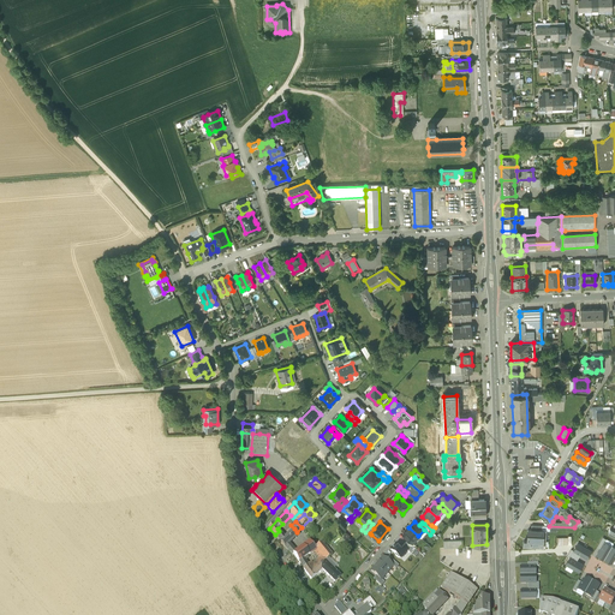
[(413,543),(418,536),(408,527),(402,535),(408,539),(413,543)]
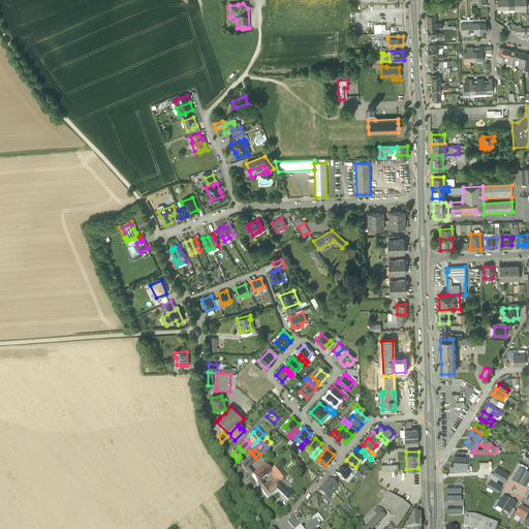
[(247,460),(245,462),(242,460),(239,463),(246,470),(257,460),(255,458),(253,455),(247,460)]
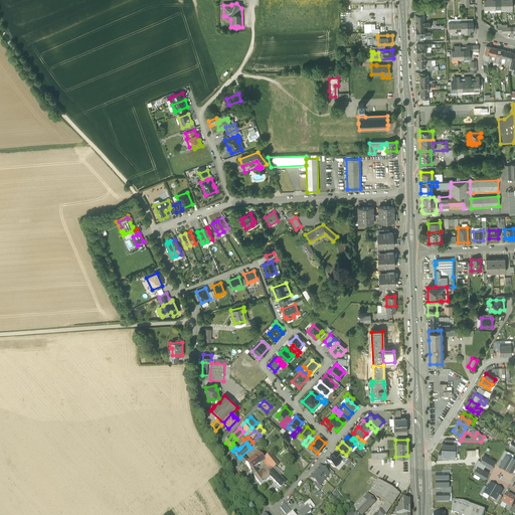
[(439,457),(454,458),(455,453),(455,445),(454,445),(445,444),(442,444),(442,453),(439,453),(439,457)]
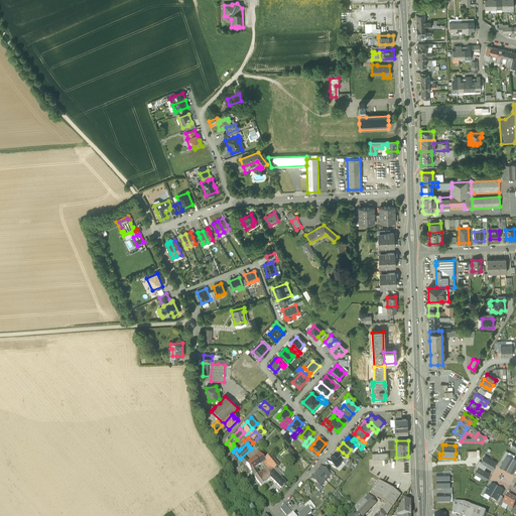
[(260,455),(255,459),(260,466),(266,462),(265,461),(260,455)]
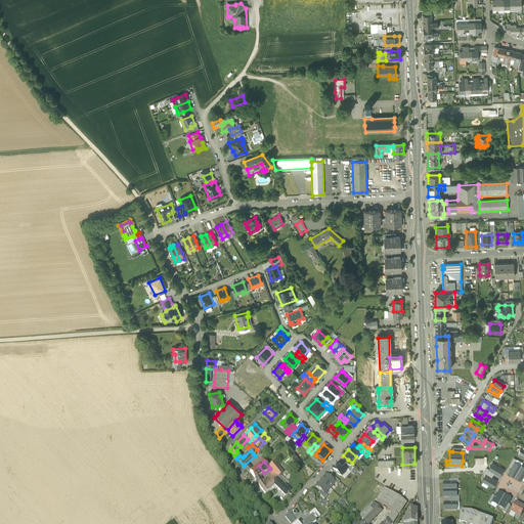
[(352,467),(346,462),(342,466),(347,470),(349,472),(352,468),(352,467)]
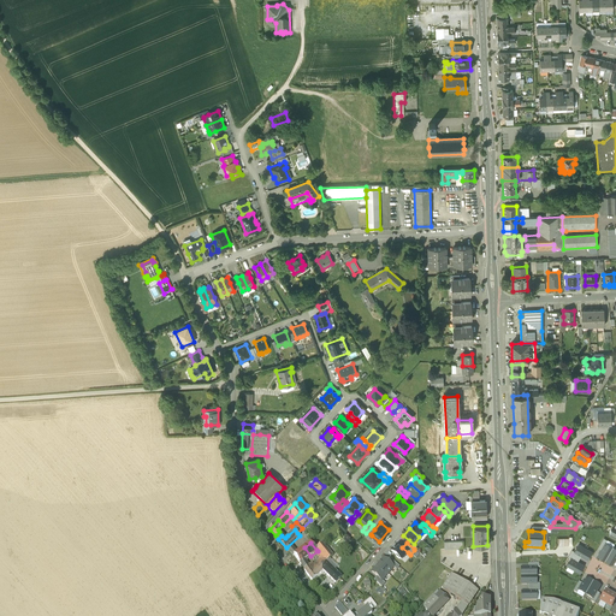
[(612,546),(605,543),(602,550),(598,556),(604,561),(612,546)]
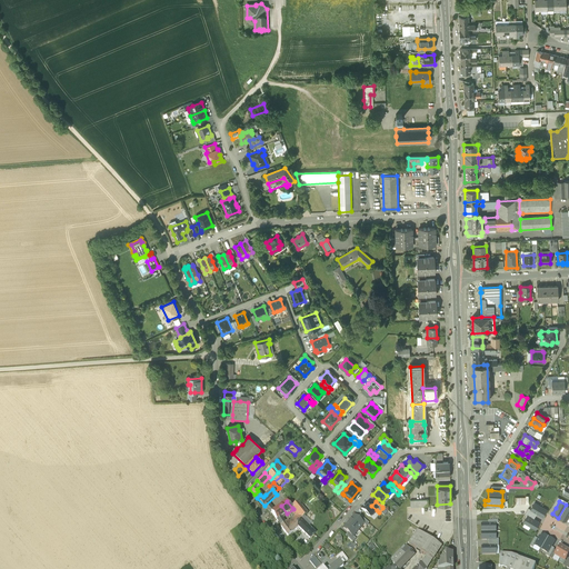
[(308,513),(298,502),(292,508),(293,509),(299,515),(302,519),(308,513)]
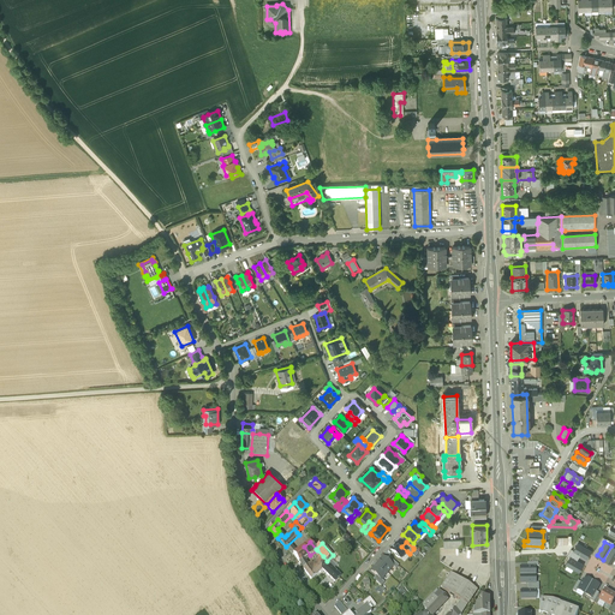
[(401,547),(398,543),(390,550),(395,554),(395,556),(398,559),(400,559),(401,559),(407,551),(401,547)]
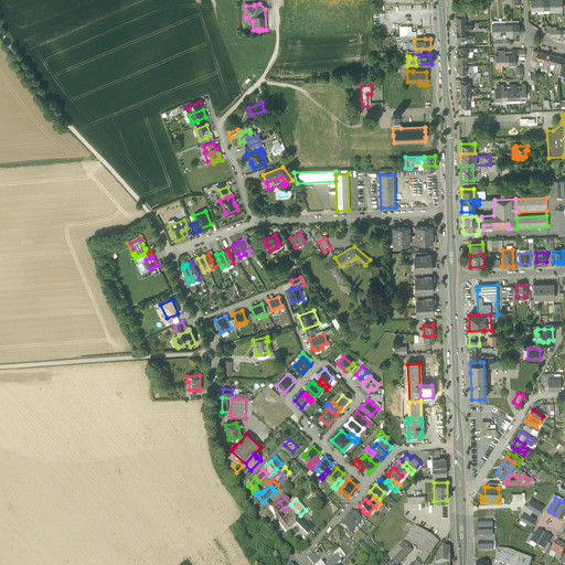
[(530,499),(526,505),(533,509),(539,513),(543,507),(530,499)]
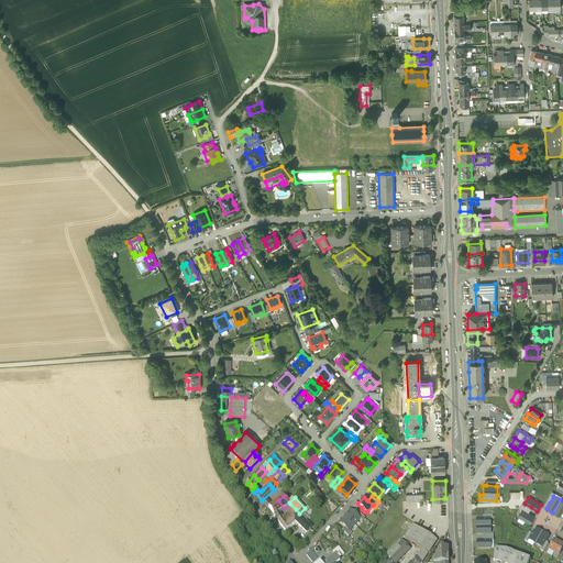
[(562,509),(562,501),(560,499),(552,512),(560,516),(562,510),(562,509)]
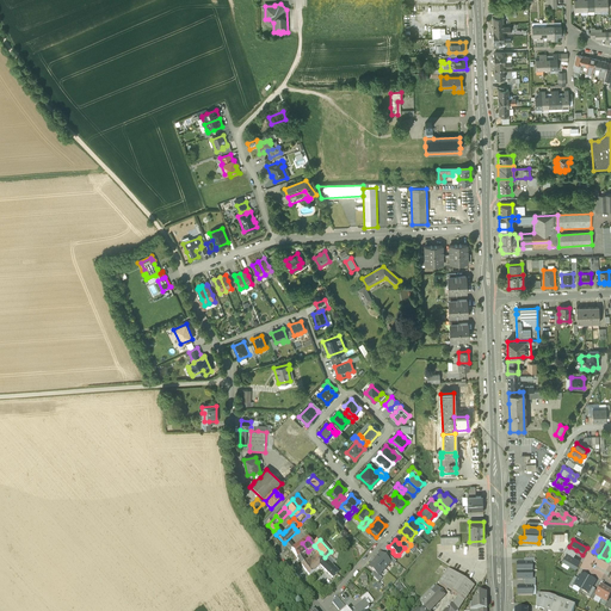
[(295,548),(291,550),(297,559),(302,556),(308,551),(302,543),(295,548)]
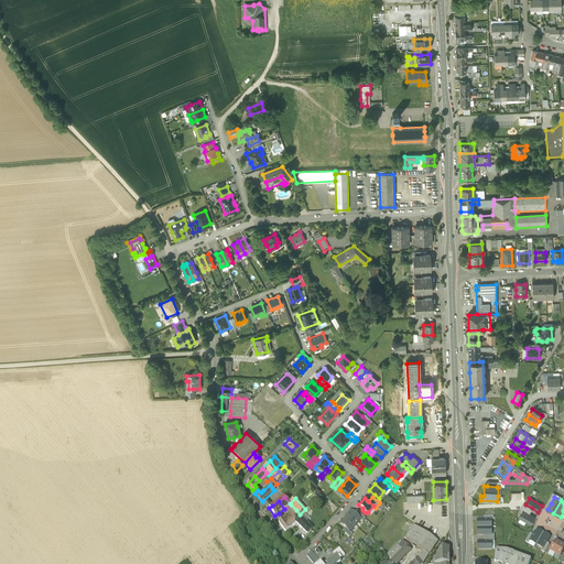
[(296,510),(288,518),(290,520),(297,514),(299,516),(300,514),(296,510)]
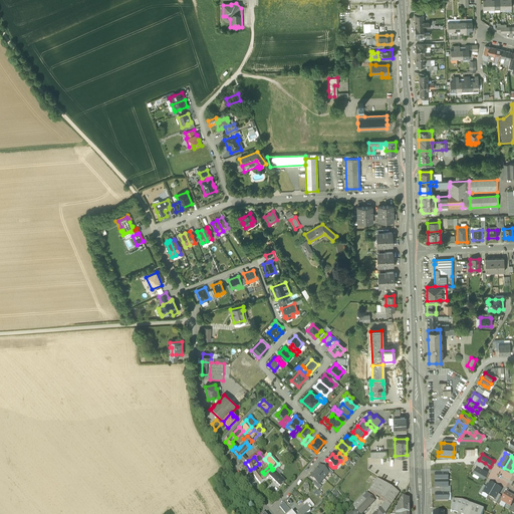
[(487,472),(482,469),(476,465),(472,472),(483,478),(487,472)]
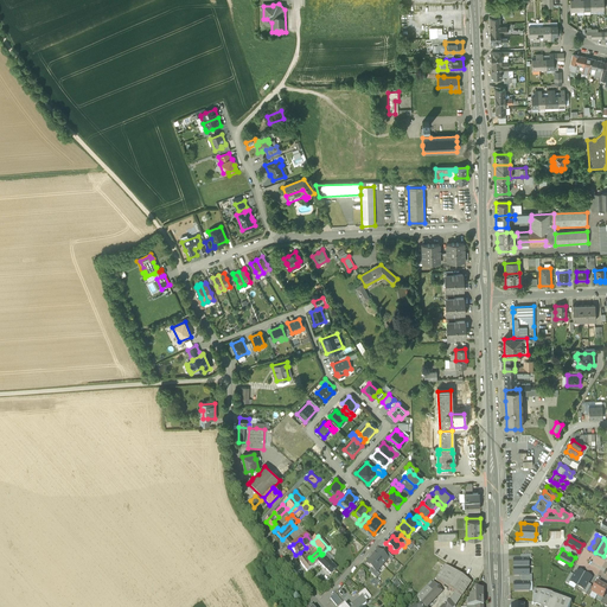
[(383,555),(378,551),(372,557),(382,566),(388,560),(383,555)]
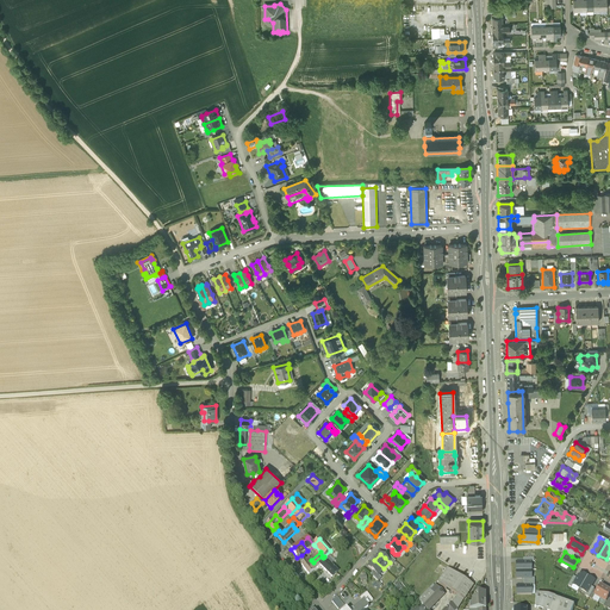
[(387,555),(385,558),(390,562),(393,565),(396,561),(387,555)]
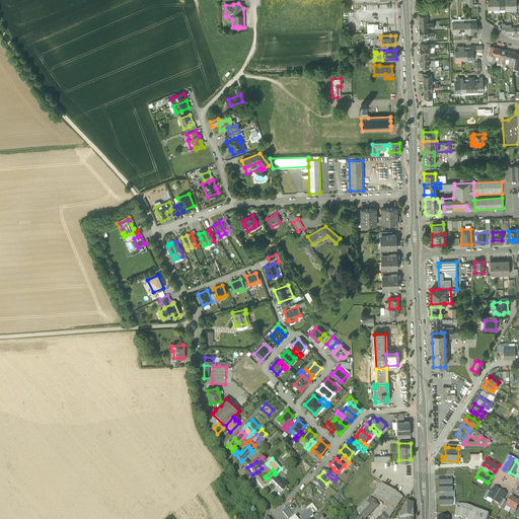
[(267,478),(264,482),(262,478),(261,476),(256,479),(264,489),(273,479),(283,491),(288,487),(277,475),(276,476),(275,474),(274,473),(267,478)]
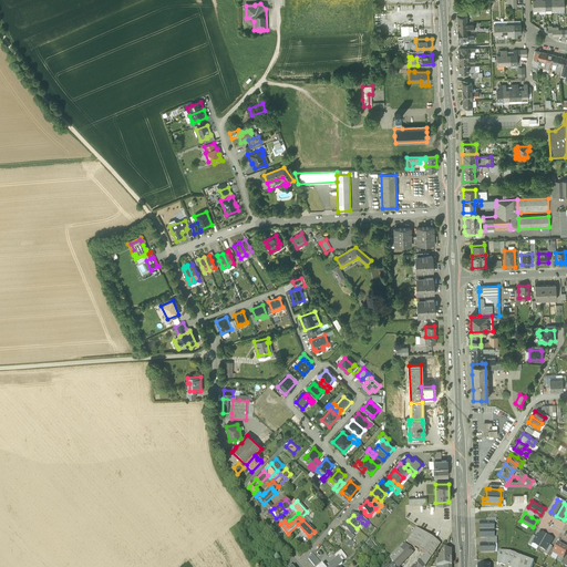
[(357,528),(348,521),(342,527),(347,532),(351,535),(357,528)]
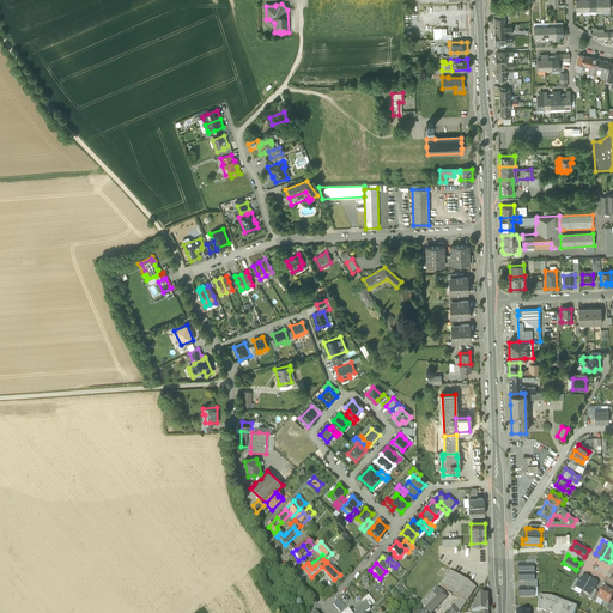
[(475,589),(450,572),(445,580),(439,588),(450,595),(457,600),(465,605),(475,589)]
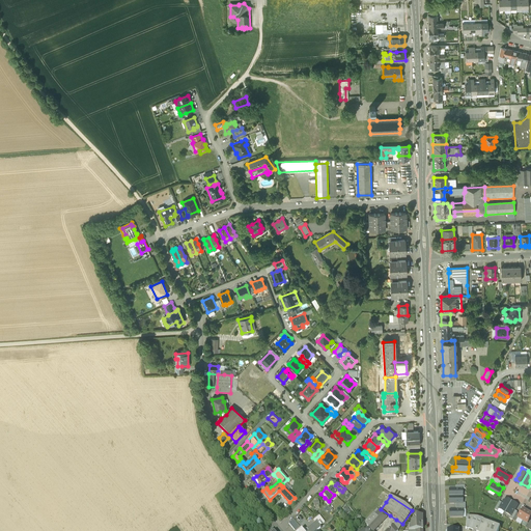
[(329,501),(325,498),(323,501),(329,506),(332,503),(329,501)]
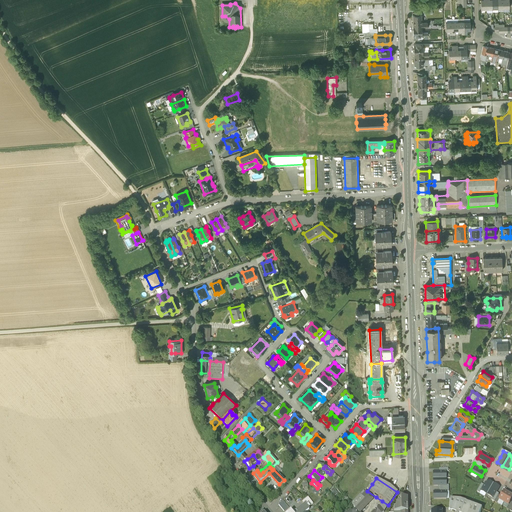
[(481,491),(487,495),(494,483),(488,480),(484,486),(481,491)]
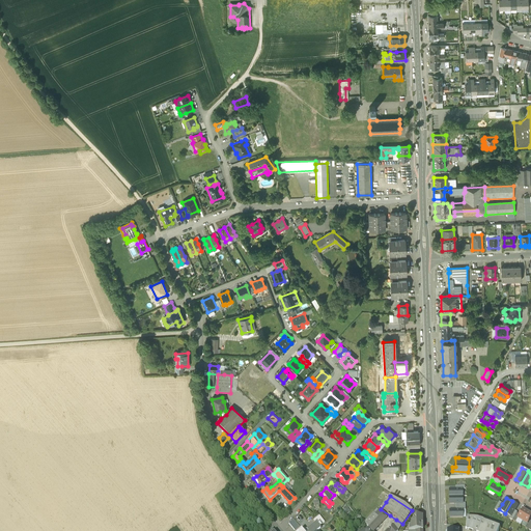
[(505,513),(510,516),(513,511),(518,504),(512,501),(505,513)]
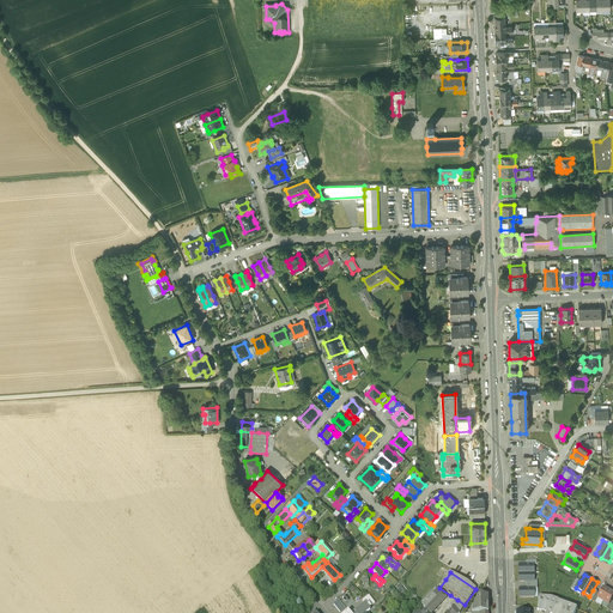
[(437,599),(442,594),(438,590),(436,588),(431,593),(437,599)]
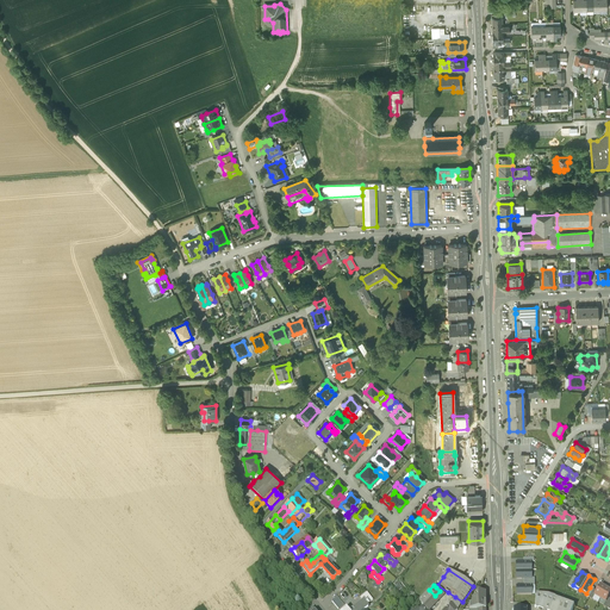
[(448,592),(437,585),(436,587),(440,591),(443,596),(448,592)]
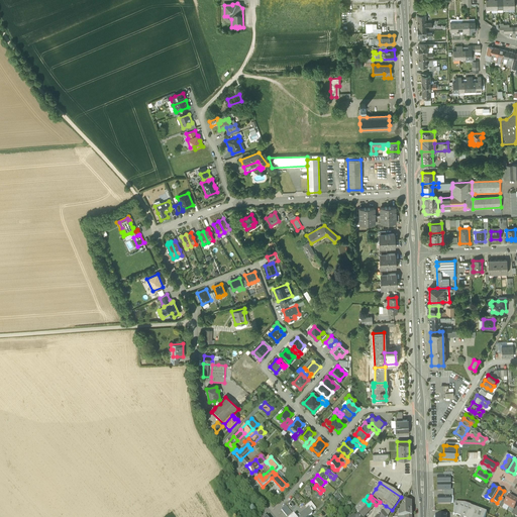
[(506,501),(504,505),(509,507),(514,499),(509,496),(506,501)]
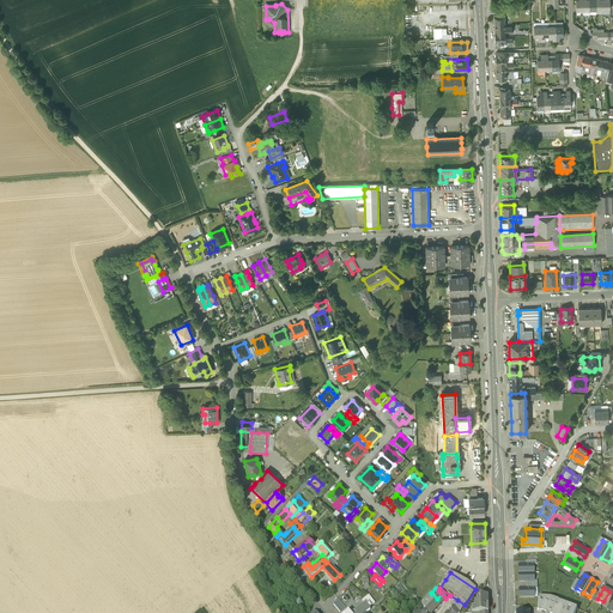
[(431,593),(420,602),(426,611),(436,600),(437,599),(431,593)]
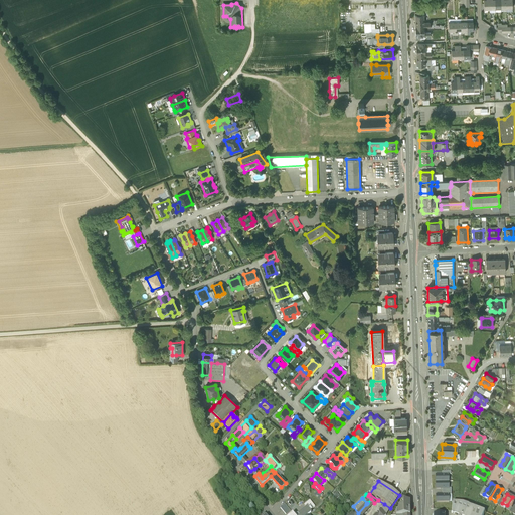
[(314,506),(309,501),(304,505),(306,508),(307,507),(309,510),(314,506)]
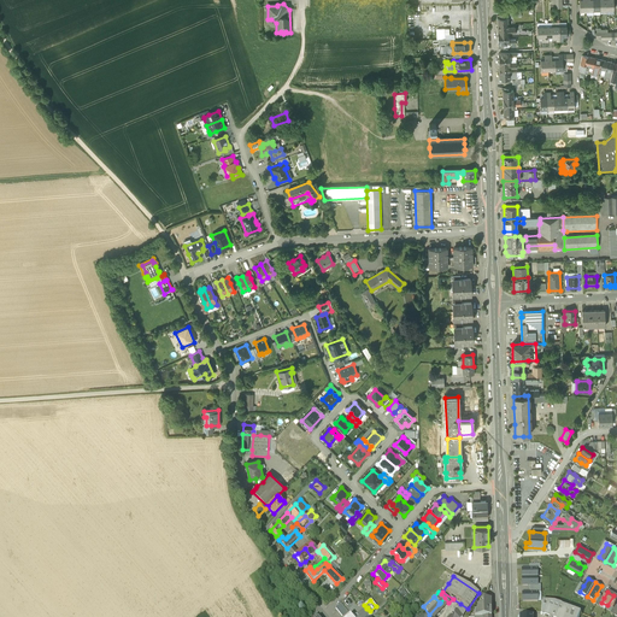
[(491,600),(482,600),(482,604),(480,604),(480,607),(476,609),(477,613),(474,613),(474,616),(487,616),(491,616),(491,600)]
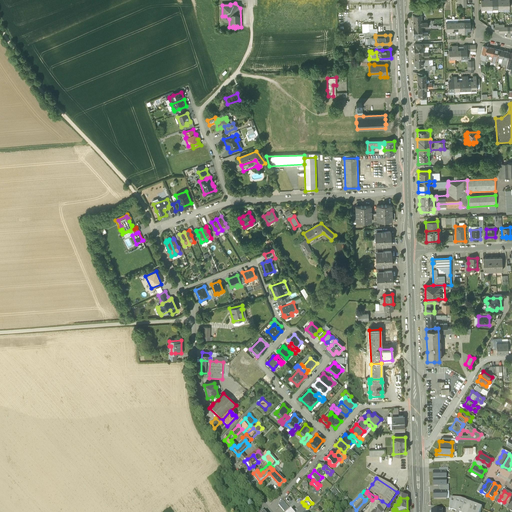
[(480,511),(482,508),(460,500),(450,499),(449,510),(454,511),(480,511)]
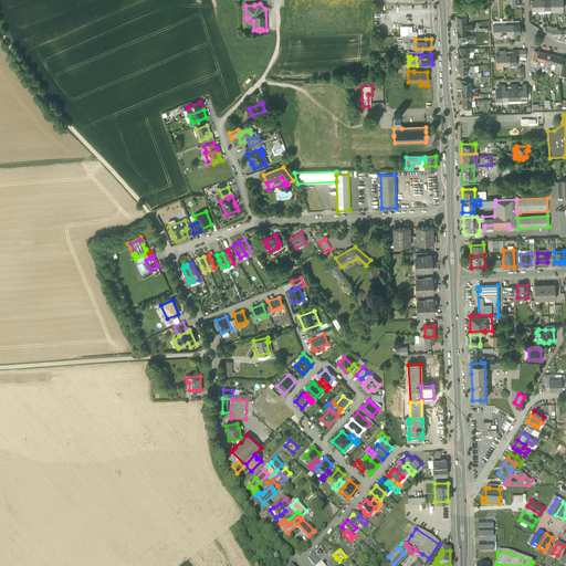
[(314,553),(308,557),(312,563),(317,558),(314,553)]
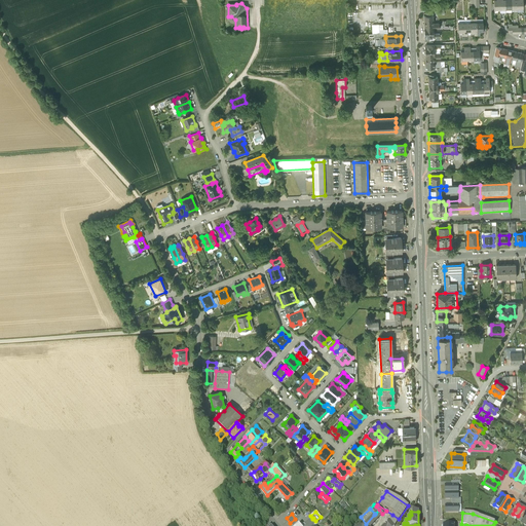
[(366,524),(367,525),(370,525),(378,518),(374,515),(366,524)]
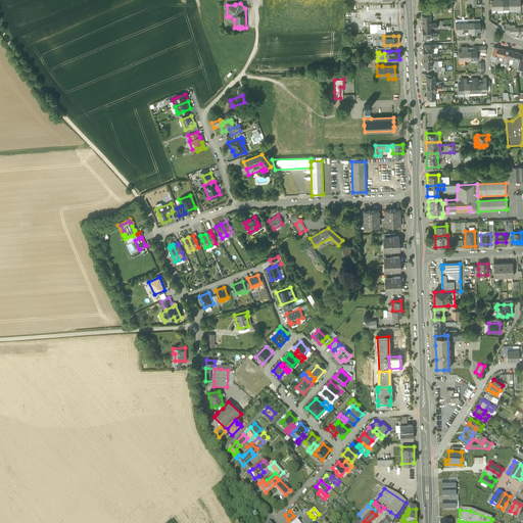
[(386,518),(391,522),(392,522),(396,516),(390,512),(386,518)]
